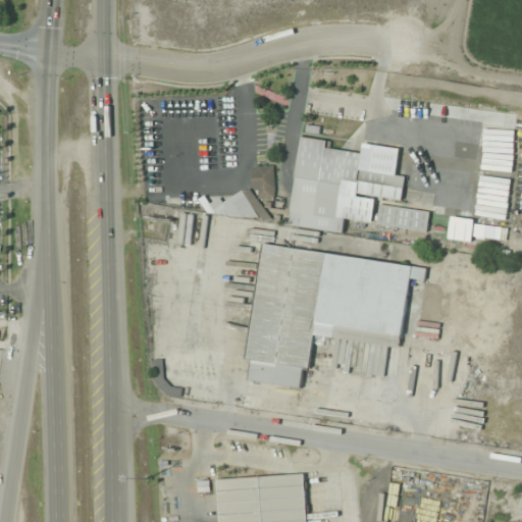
[(290,226),(343,233),(345,219),(338,218),(344,180),(369,184),(368,196),(402,201),(405,175),(360,170),(362,157),(329,153),(331,141),(302,137),(290,226)]
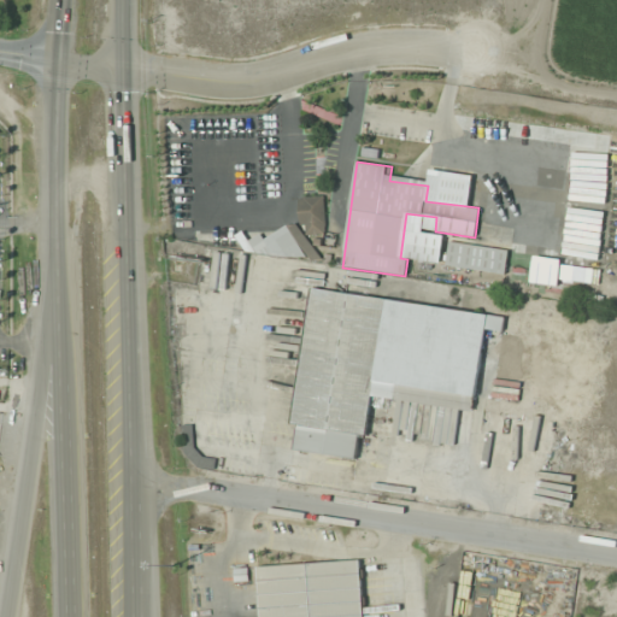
[(325,198),(303,198),(303,234),(325,234),(325,198)]
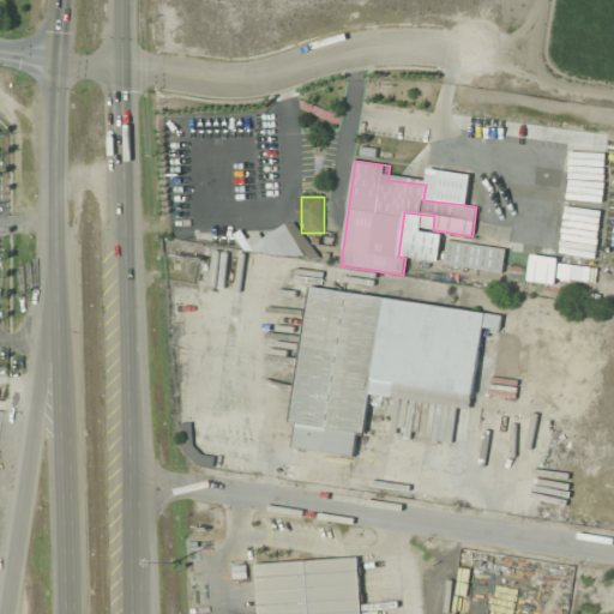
[(444,266),(503,275),(506,250),(447,241),(444,266)]
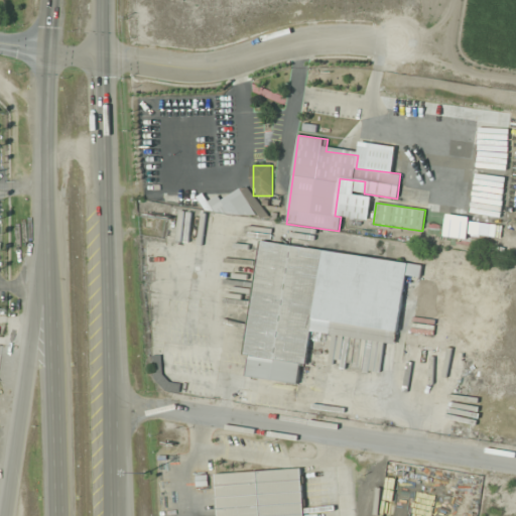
[(422,265),(261,242),(245,355),(249,355),(246,376),(301,384),(309,330),(332,333),(333,325),(388,332),(386,341),(397,343),(406,277),(420,279),(422,265)]
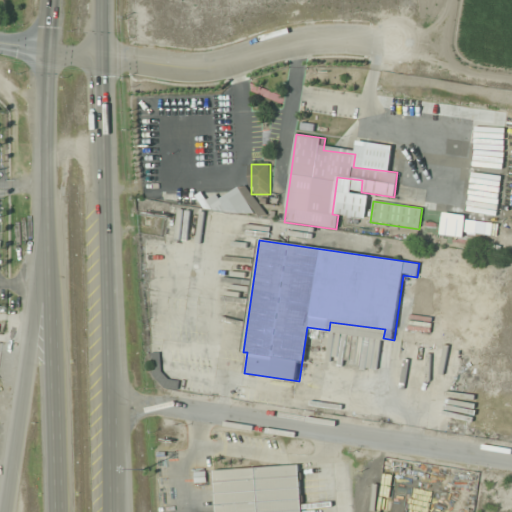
[(215,469),(216,511),(301,511),(300,466),(215,469)]
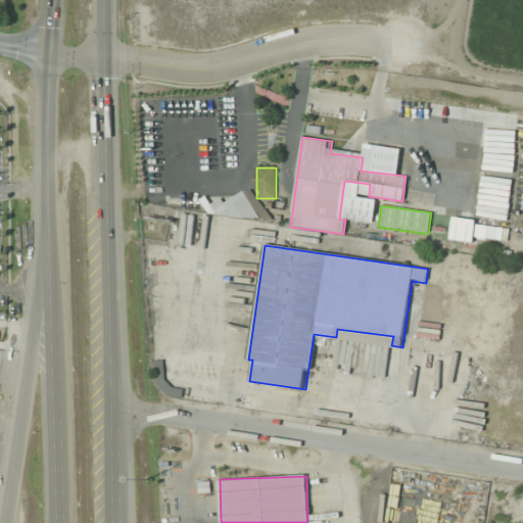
[(215,491),(216,482),(200,482),(200,491),(215,491)]
